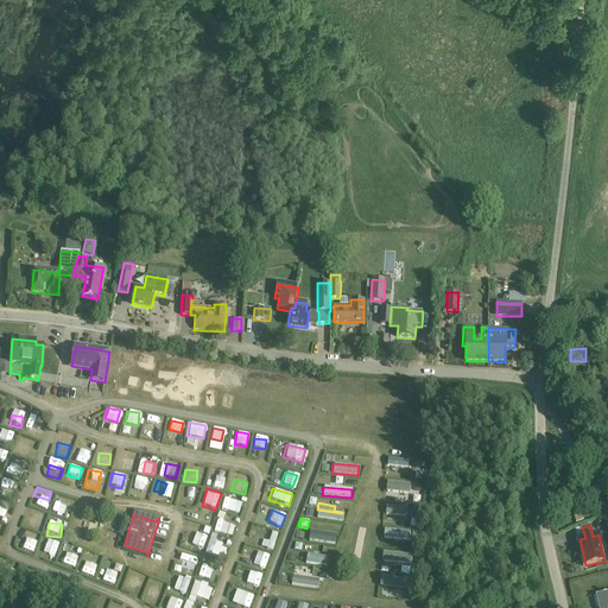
[(386,530),(386,538),(410,539),(410,530),(386,530)]
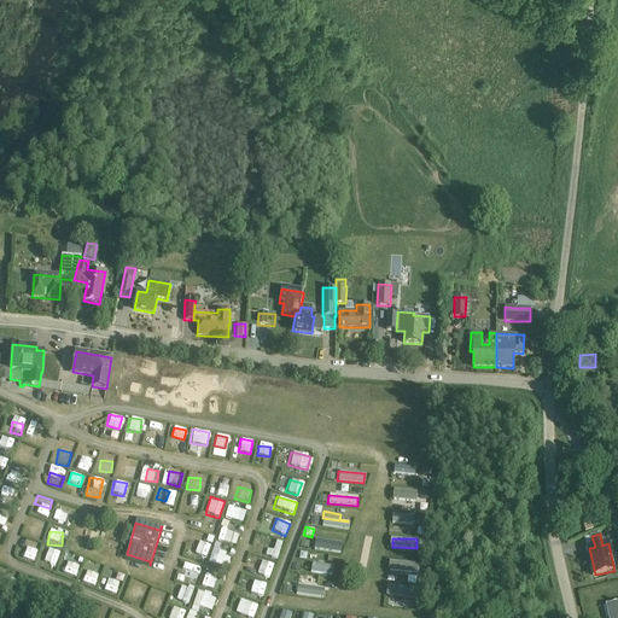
[(272,551),(266,548),(263,555),(277,560),(283,543),(275,541),(272,551)]
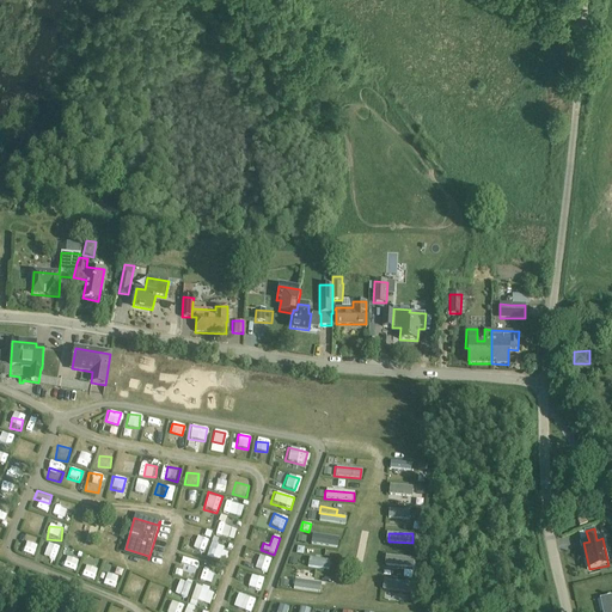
[(308,536),(308,545),(336,546),(336,537),(308,536)]
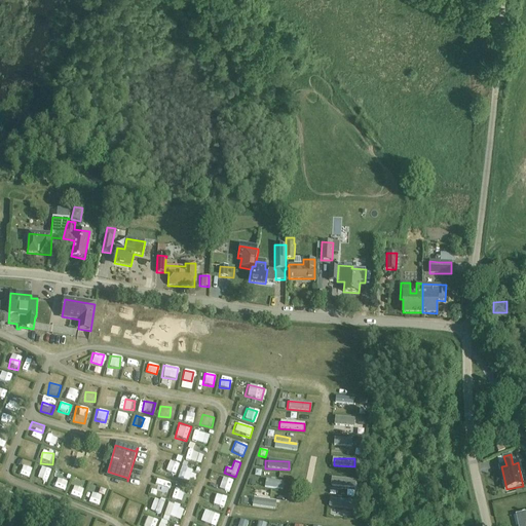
[(16,473),(27,477),(31,467),(20,463),(16,473)]
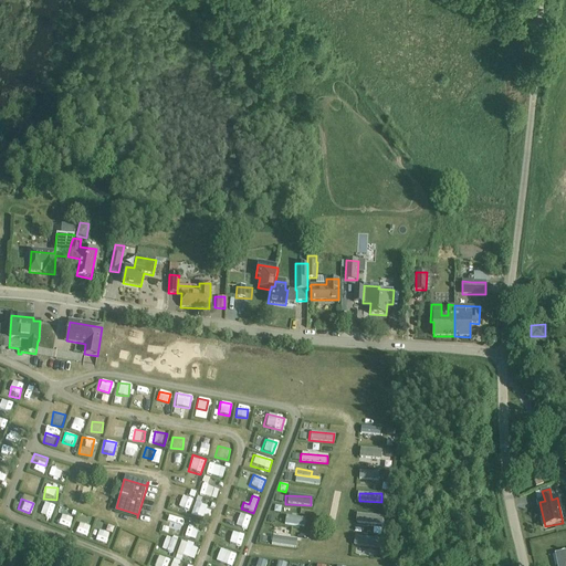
[(195,503),(191,513),(200,517),(205,507),(195,503)]
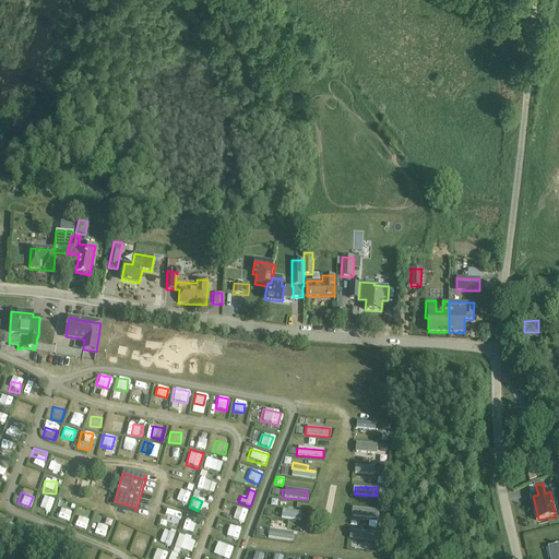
[(242,523),(248,511),(236,506),(230,519),(242,523)]
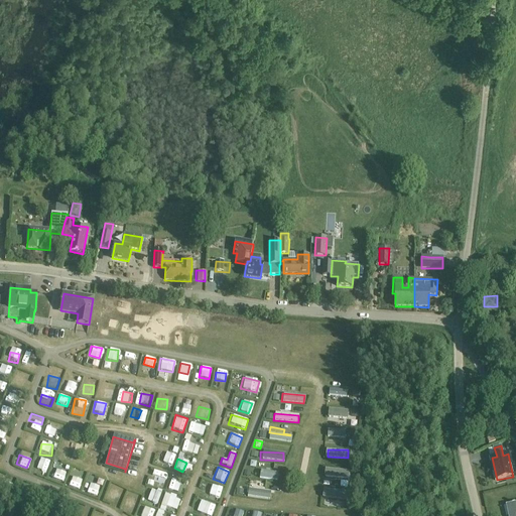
[(55,468),(52,479),(63,481),(66,471),(55,468)]
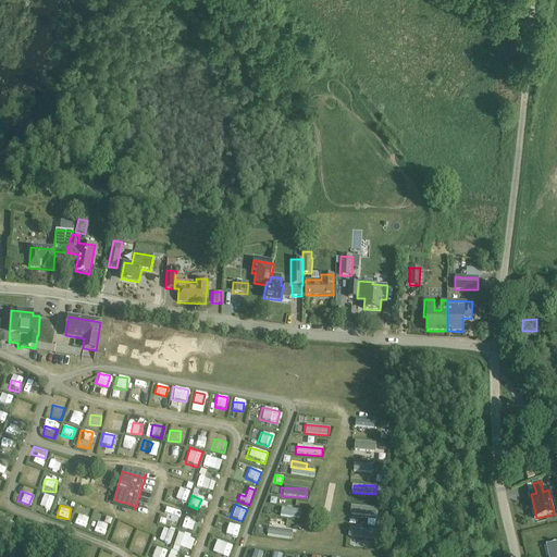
[(354,506),(354,515),(374,516),(374,507),(354,506)]
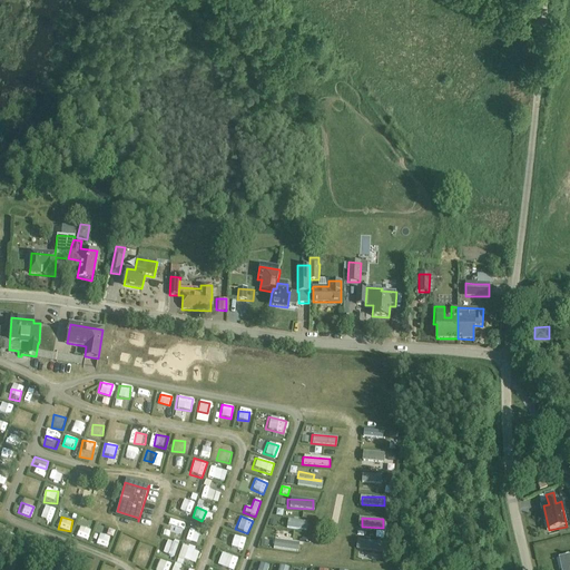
[(306,531),(307,522),(286,519),(285,528),(306,531)]
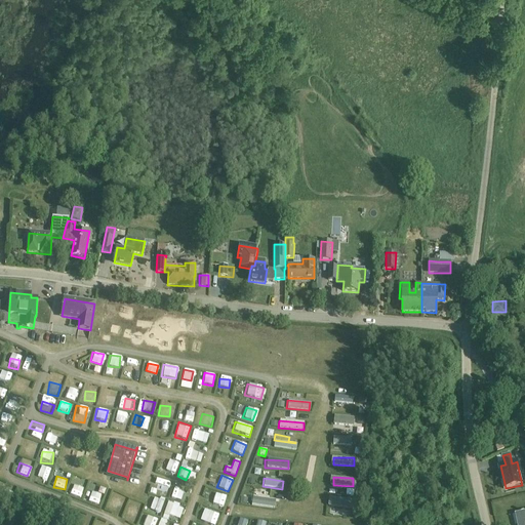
[(70,493),(79,497),(85,484),(75,480),(70,493)]
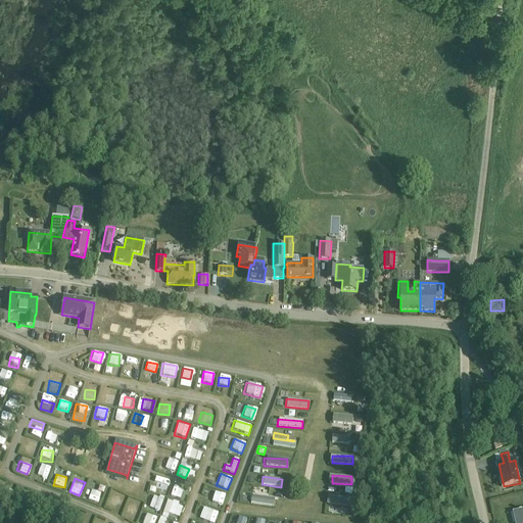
[(159,479),(156,490),(168,493),(171,482),(159,479)]
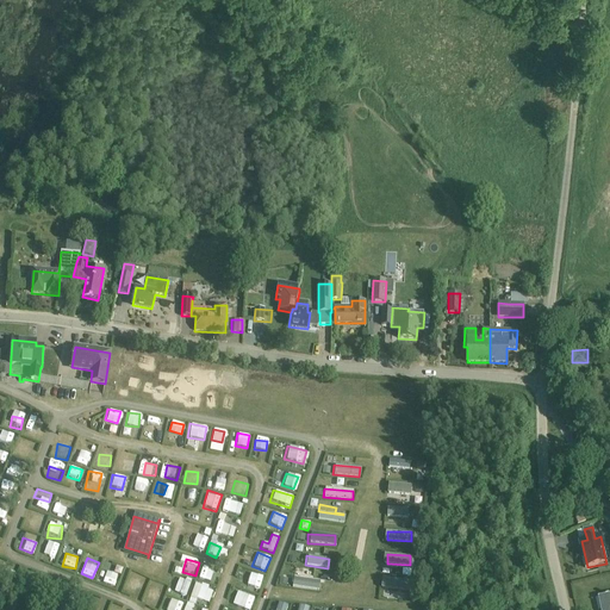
[(204,562),(199,572),(211,577),(215,567),(204,562)]
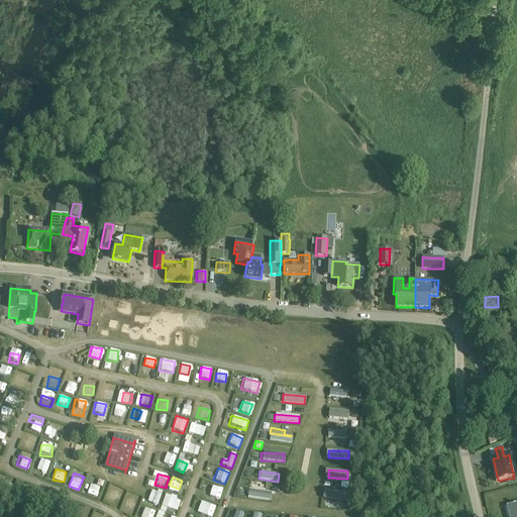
[(96,497),(100,487),(90,484),(86,494),(96,497)]
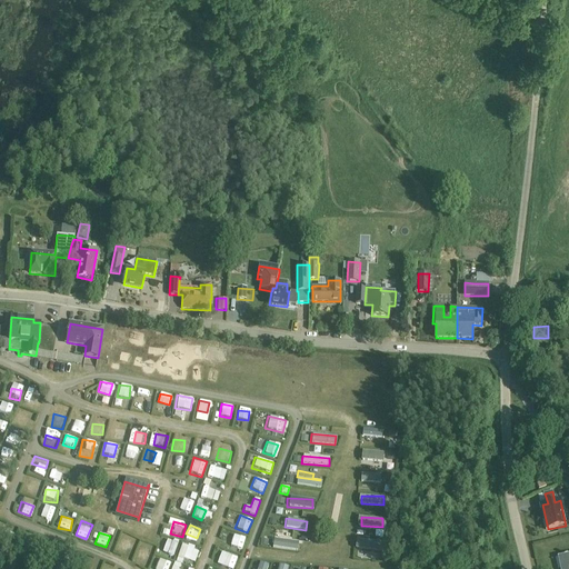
[(235,547),(241,549),(246,538),(238,535),(235,547)]
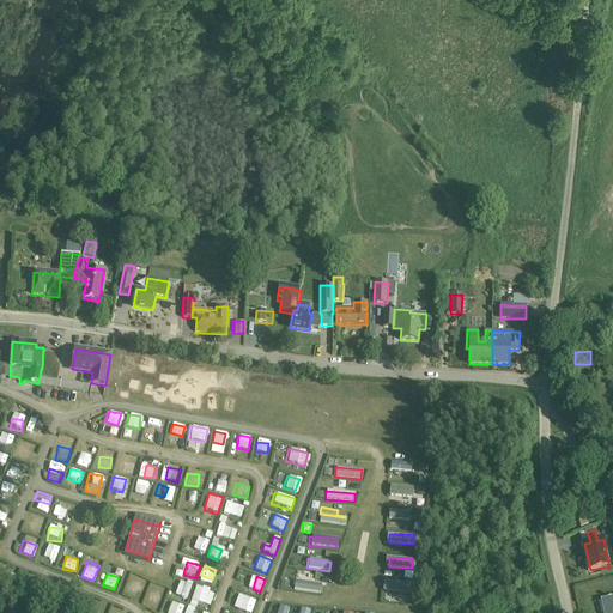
[(291,590),(320,593),(321,584),(311,583),(311,582),(292,581),(291,590)]
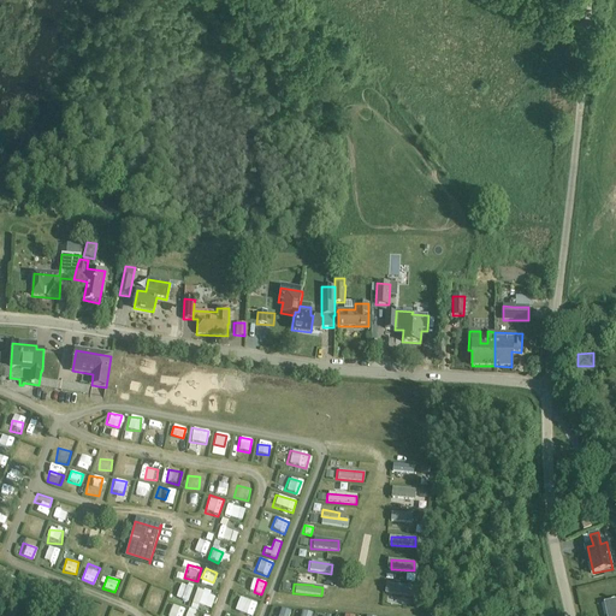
[(383,584),(383,592),(406,594),(407,585),(383,584)]
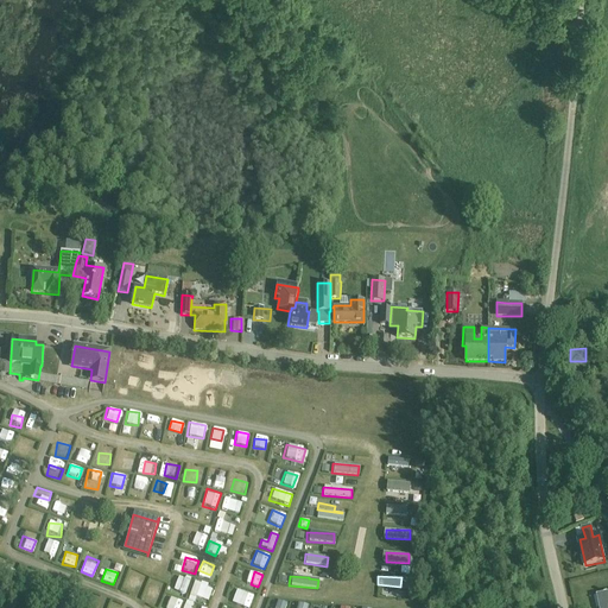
[(128,577),(126,588),(141,591),(144,581),(128,577)]
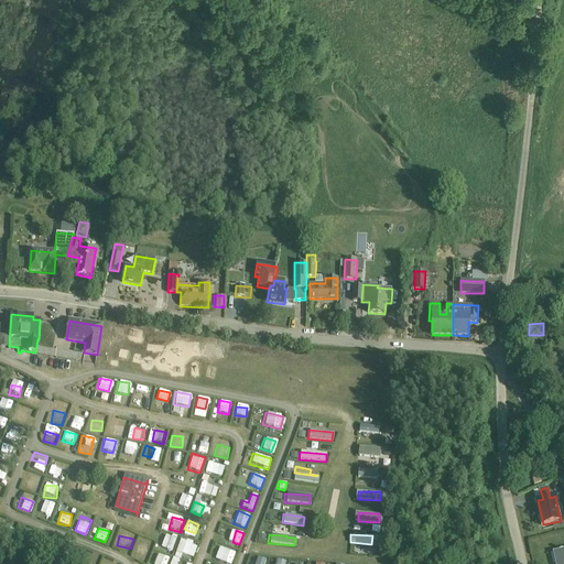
[(139,537),(133,550),(143,554),(150,542),(139,537)]
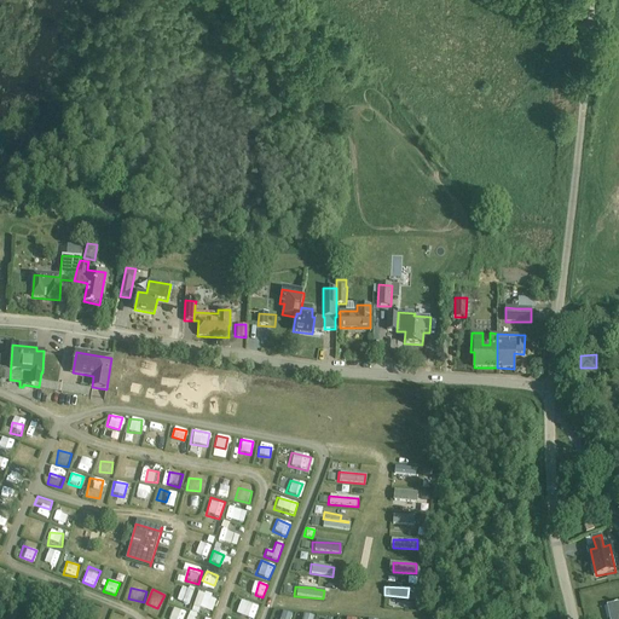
[(186,607),(191,596),(178,590),(173,601),(186,607)]
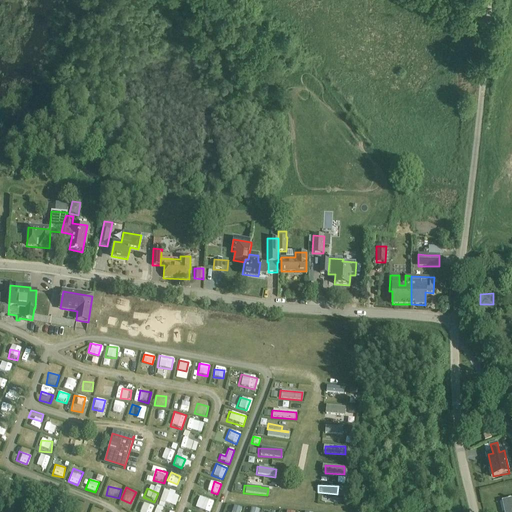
[(174,505),(177,494),(162,491),(159,502),(174,505)]
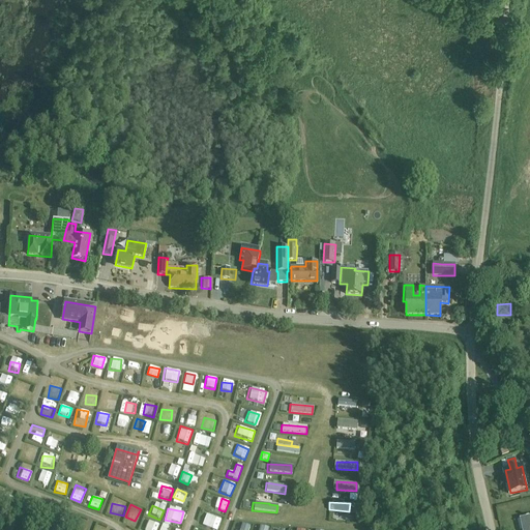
[(204,513),(200,524),(214,529),(216,529),(221,520),(204,513)]
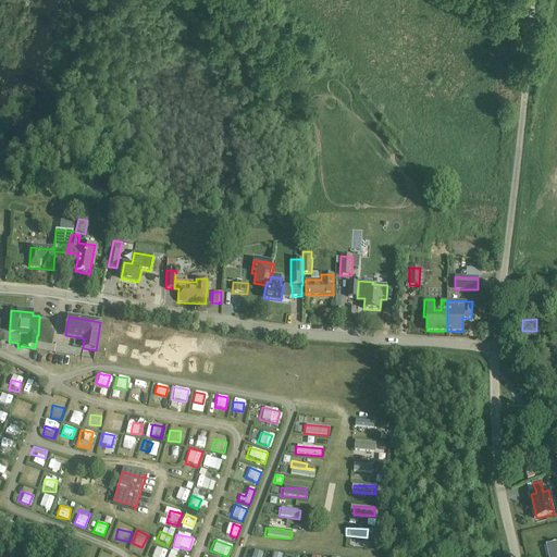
[(556,556),(556,542),(545,545),(548,556),(556,556)]
